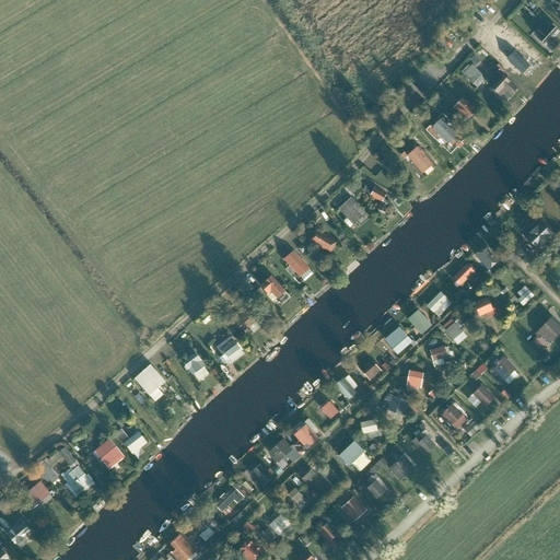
[(559,41),(559,35),(544,21),(535,31),(553,48),(559,41)]
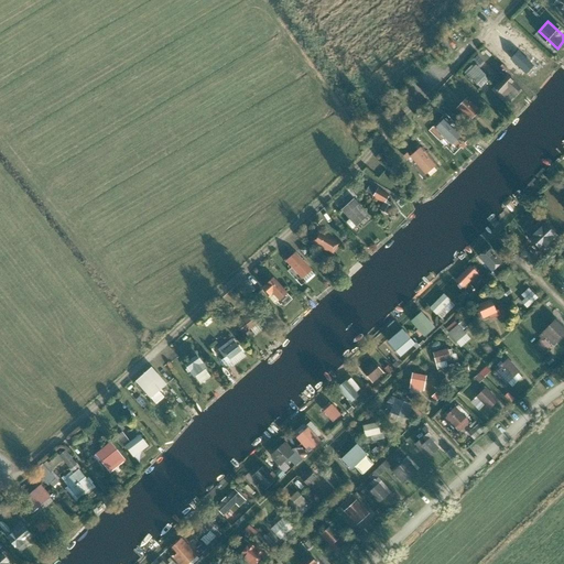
[(530,54),(527,51),(514,64),(525,74),(538,61),(530,54)]
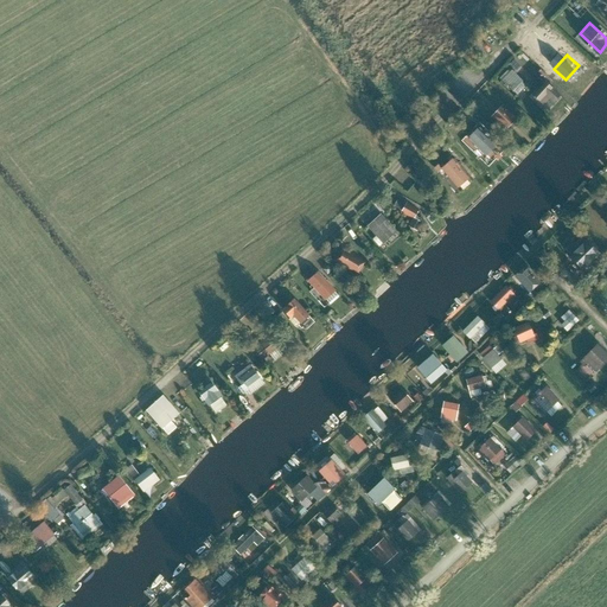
[(529,80),(511,63),(499,75),(517,93),(529,80)]
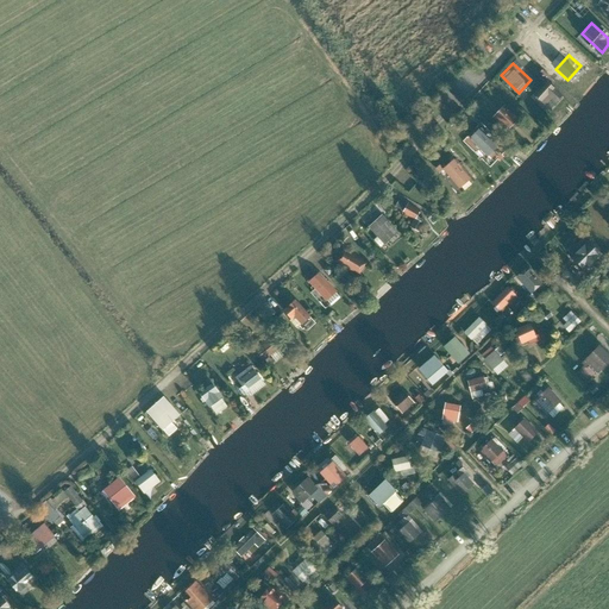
[(560,89),(546,75),(534,87),(548,101),(560,89)]
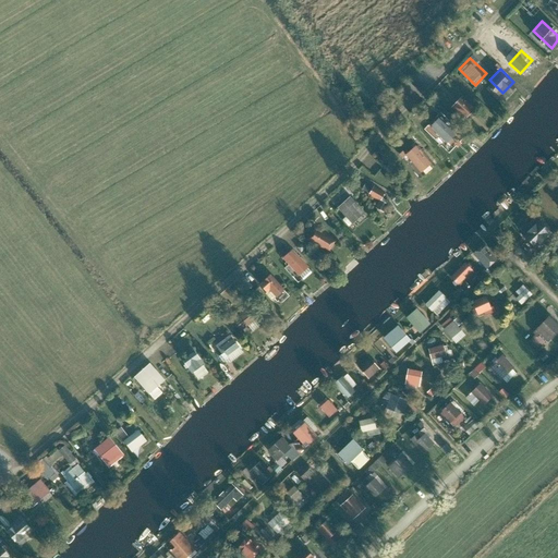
[(478,108),(464,94),(452,106),(466,120),(478,108)]
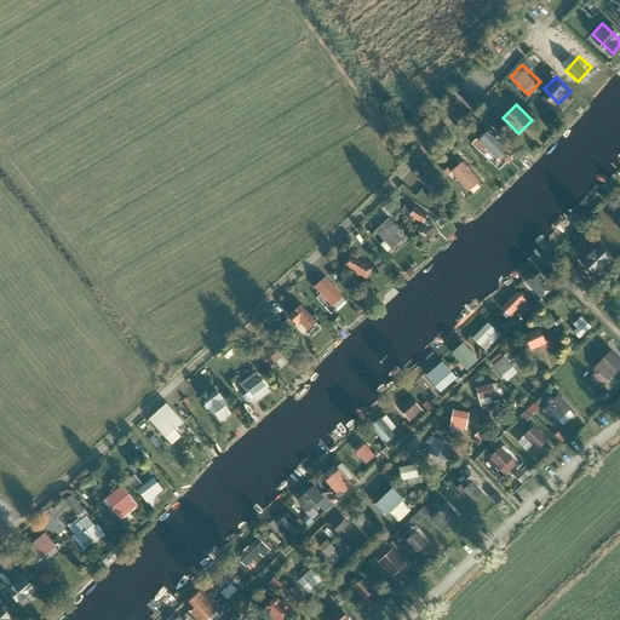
[(518,148),(492,122),(472,142),(499,167),(518,148)]
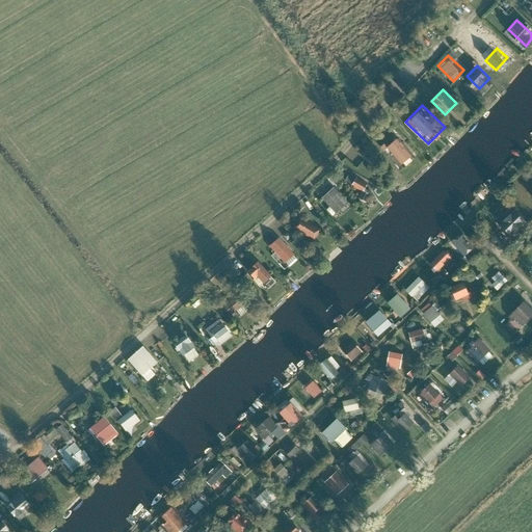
[(415,155),(400,134),(388,143),(403,164),(415,155)]
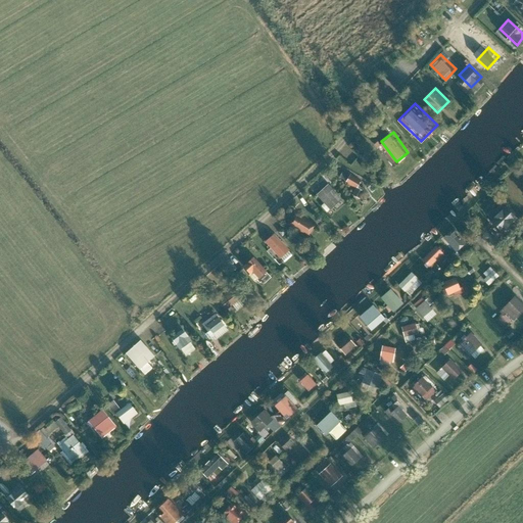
[(362,180),(351,171),(343,181),(352,190),(362,180)]
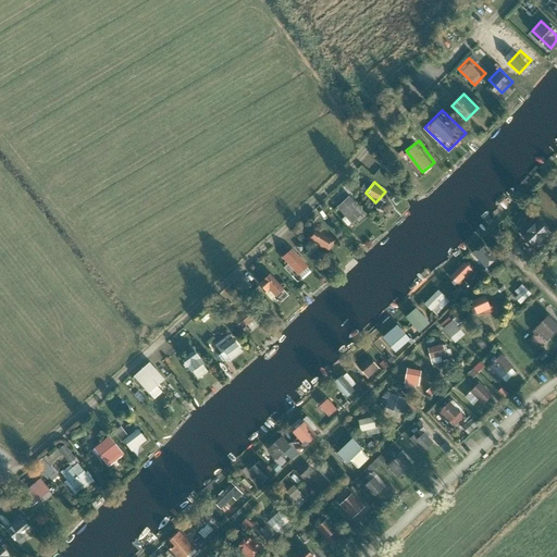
[(367,213),(349,193),(336,203),(354,224),(367,213)]
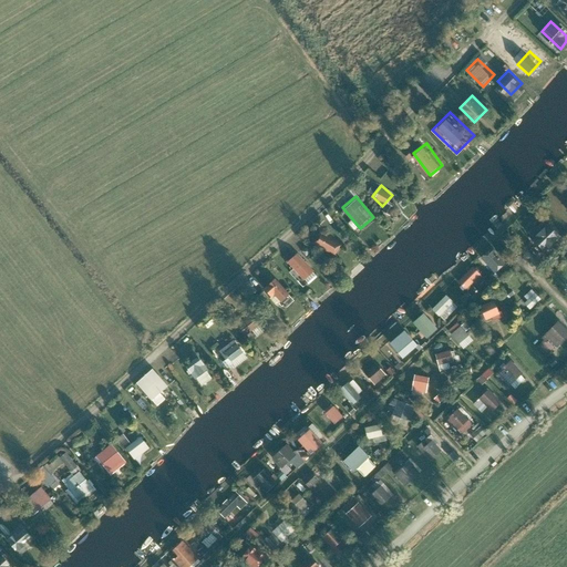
[(542,240),(538,244),(545,250),(555,239),(545,229),(538,236),(542,240)]
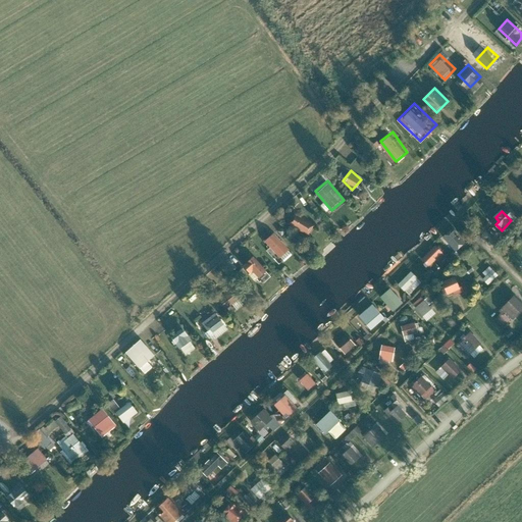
[(312,231),(299,213),(286,221),(300,241),(312,231)]
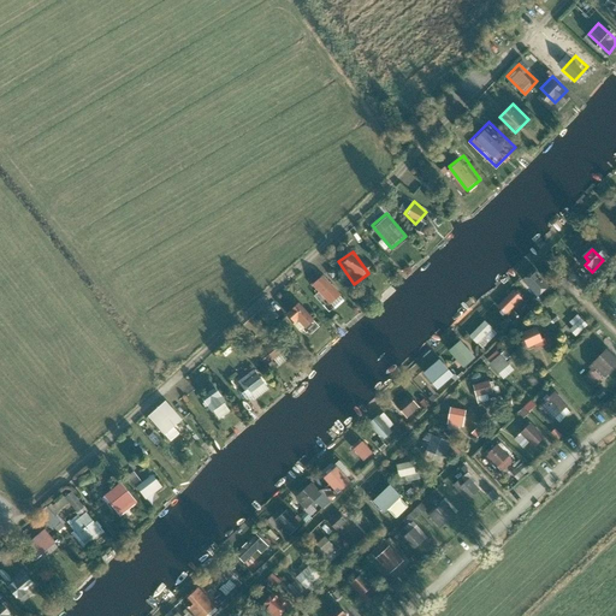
[(343,294),(324,272),(312,283),(318,289),(313,294),(327,308),(343,294)]
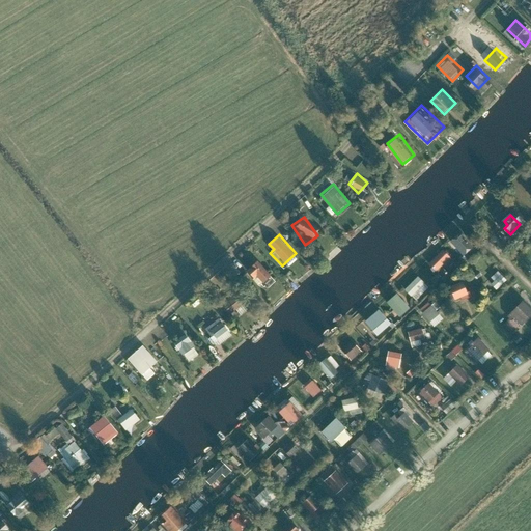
[(459,234),(453,241),(456,243),(454,245),(463,254),(471,247),(459,234)]
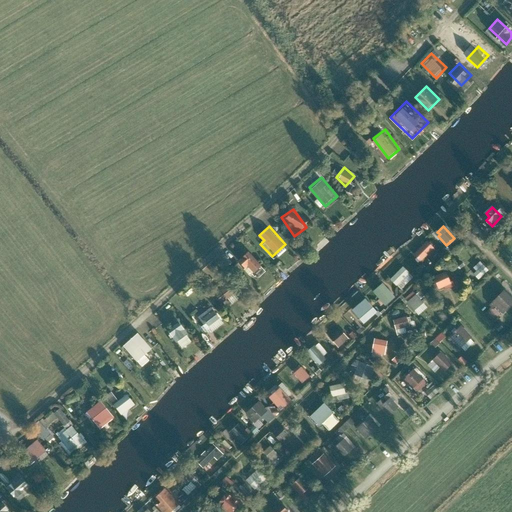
[(425,242),(412,255),(418,261),(431,248),(425,242)]
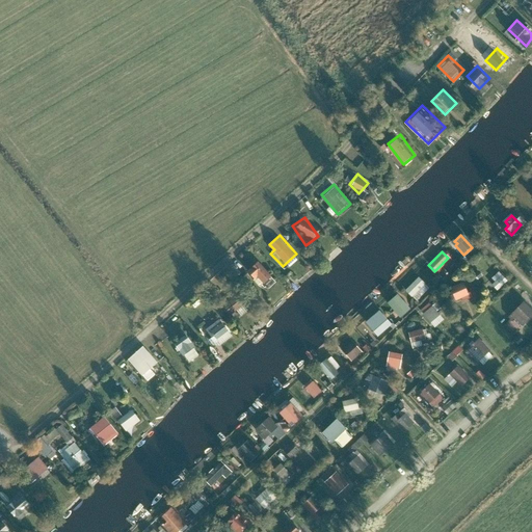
[(273,277),(258,263),(247,273),(264,288),(273,277)]
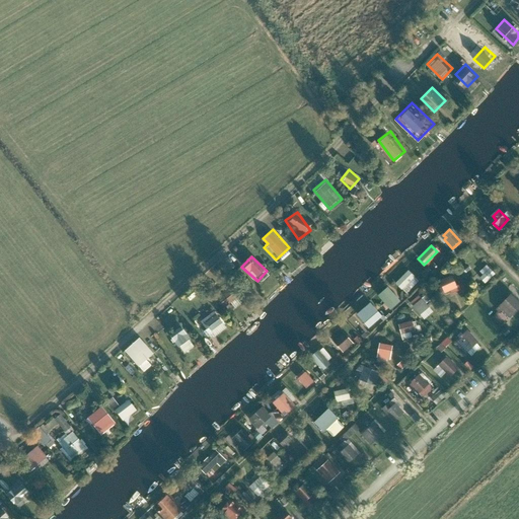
[(484,275),(480,278),(485,283),(494,274),(486,266),(479,271),(483,274),(484,275)]
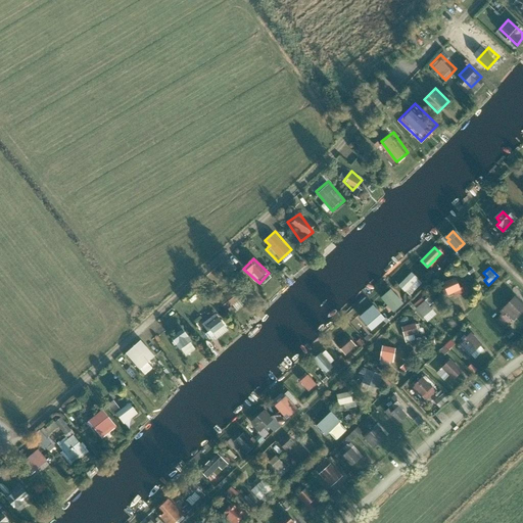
[(411,274),(398,286),(408,295),(413,290),(411,288),(413,286),(411,284),(416,279),(411,274)]
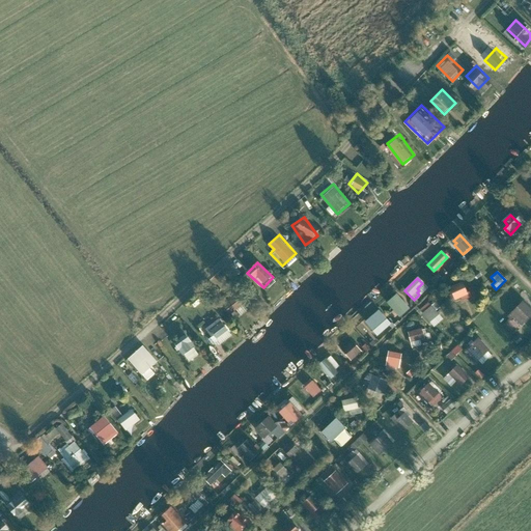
[(452,294),(448,295),(450,299),(454,298),(454,299),(459,297),(462,301),(471,296),(469,291),(467,292),(462,283),(450,288),(452,294)]
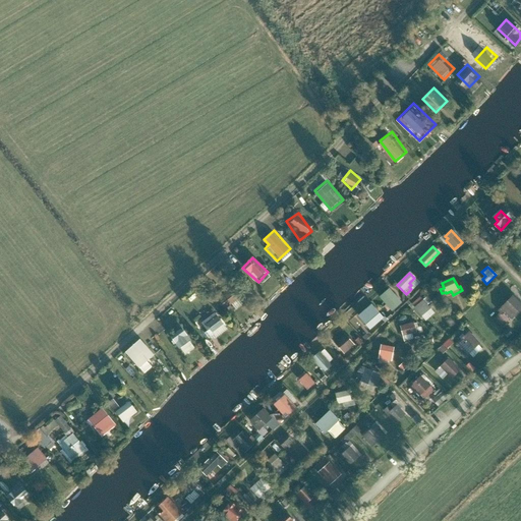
[(242,300),(229,285),(216,297),(229,311),(242,300)]
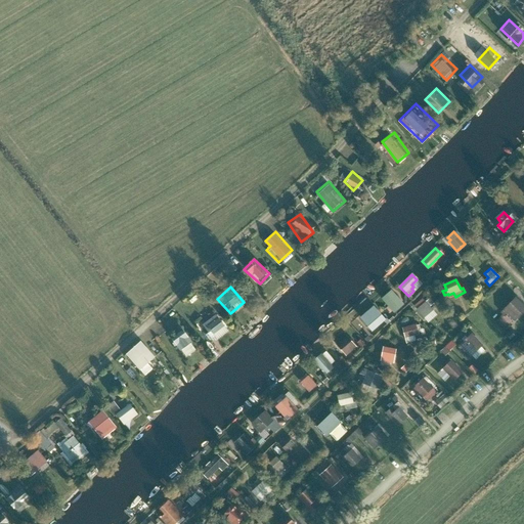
[(392,292),(384,299),(393,310),(401,303),(392,292)]
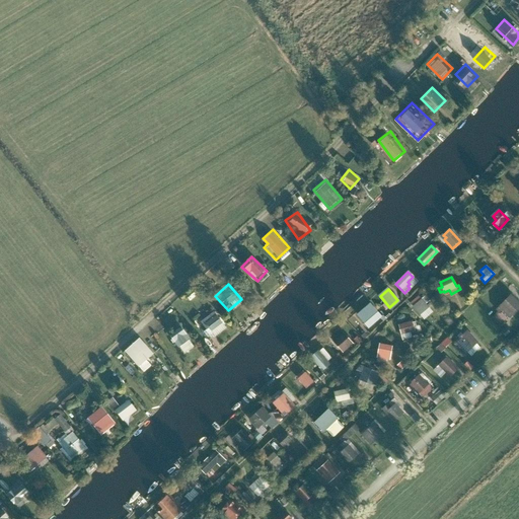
[(419,296),(411,303),(419,312),(423,308),(425,310),(428,307),(425,303),(429,300),(426,296),(422,299),(419,296)]
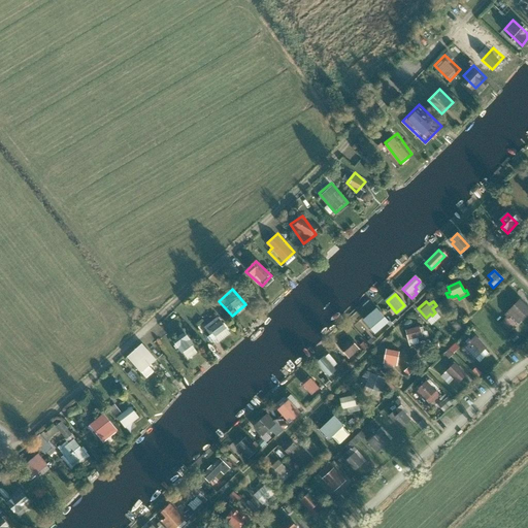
[(527,309),(519,301),(505,315),(509,318),(516,324),(520,320),(527,311),(527,309)]
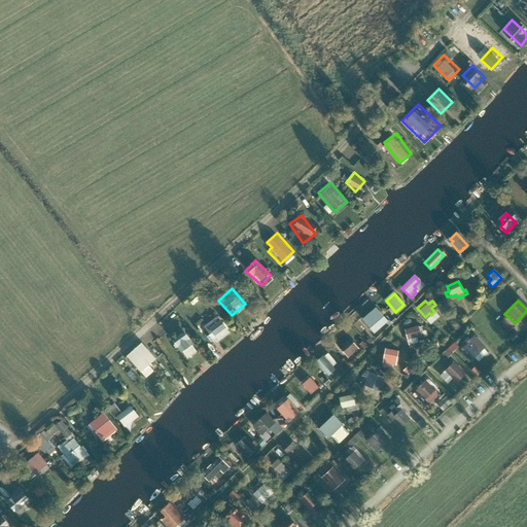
[(375,308),(362,319),(374,331),(386,321),(375,308)]
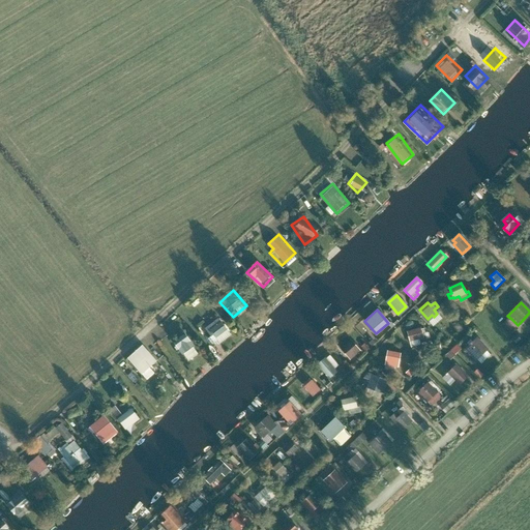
[(221,312),(201,324),(214,345),(234,333),(221,312)]
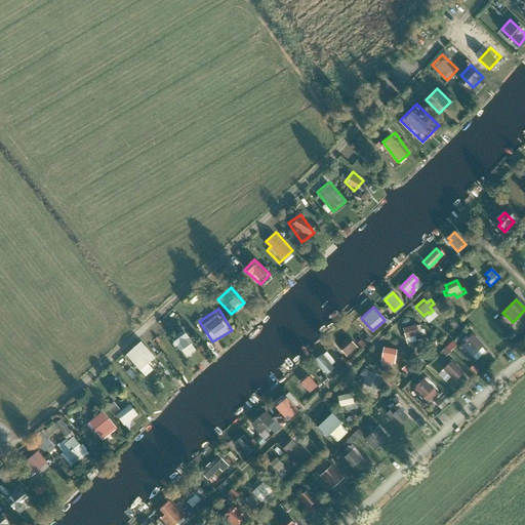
[(414,326),(402,329),(406,344),(414,341),(412,335),(419,333),(420,335),(423,334),(421,329),(418,330),(417,326),(415,327),(414,326)]
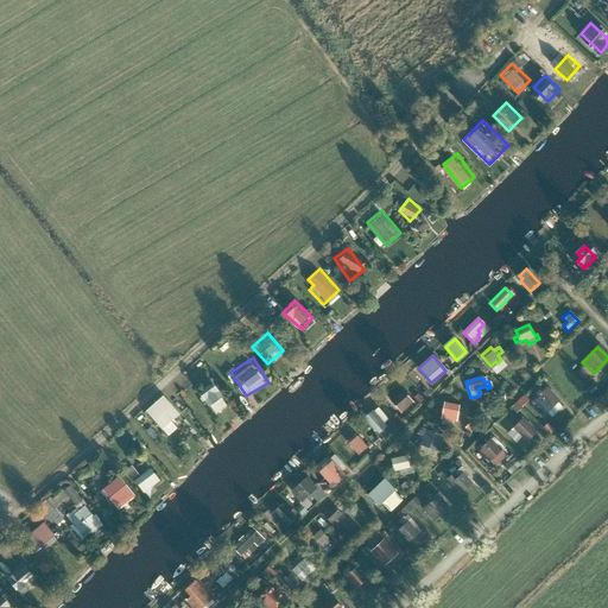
[(217,380),(198,392),(215,419),(234,407),(217,380)]
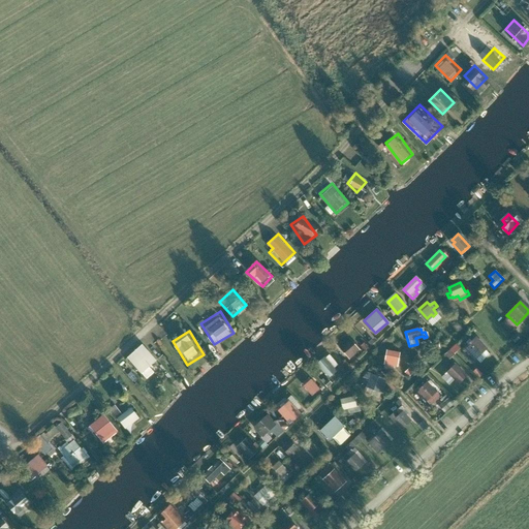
[(468,344),(465,347),(473,356),(474,356),(479,363),(489,353),(484,347),(475,338),(472,341),(469,339),(466,342),(468,344)]
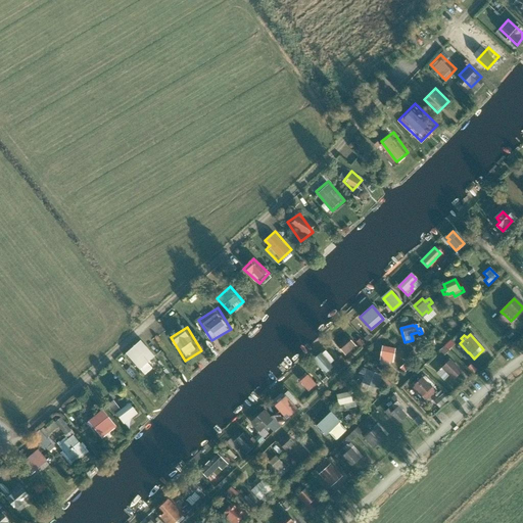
[(346,335),(336,344),(345,354),(354,345),(346,335)]
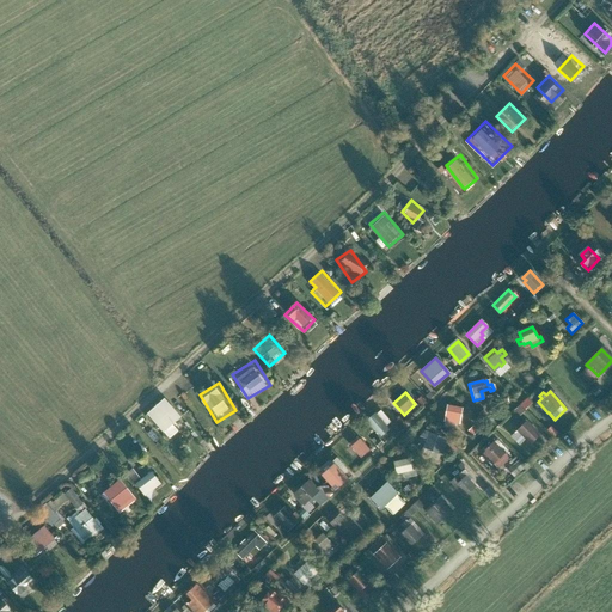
[(528,393),(522,401),(528,405),(534,398),(528,393)]
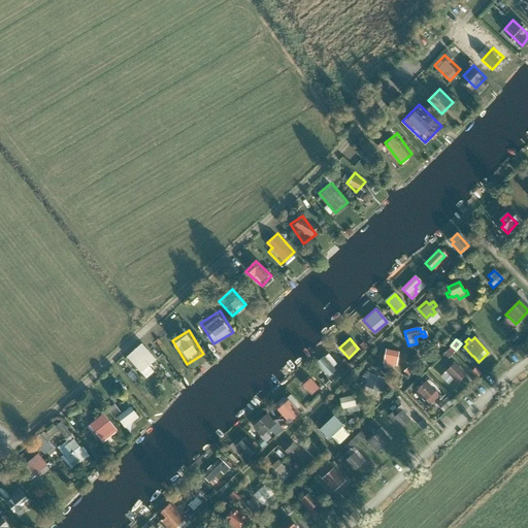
[(155,356),(141,340),(126,355),(145,376),(154,369),(149,362),(155,356)]
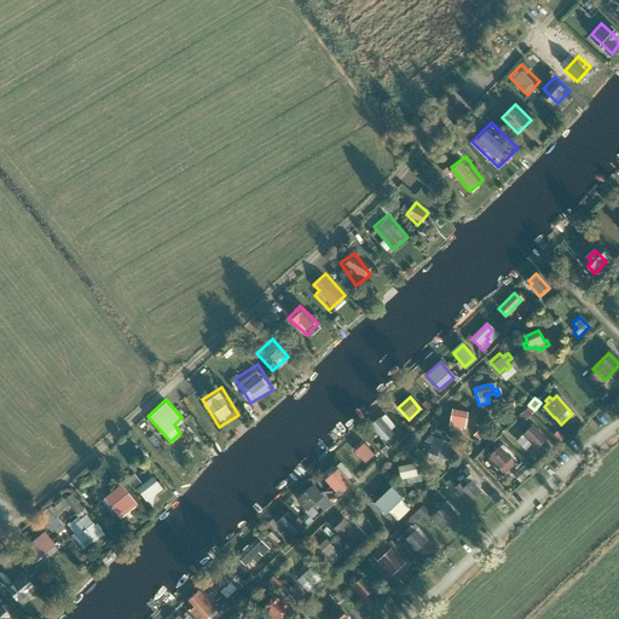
[(449,421),(447,427),(458,428),(463,429),(466,414),(453,412),(451,411),(449,421)]
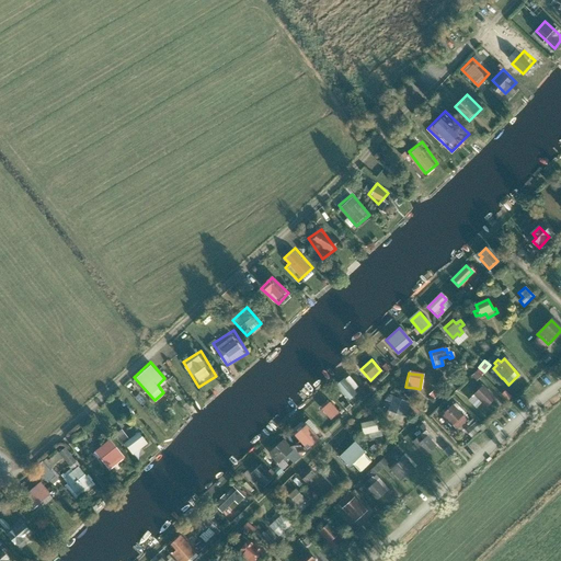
[(342,380),(334,387),(347,401),(355,395),(352,391),(343,381),(342,380)]
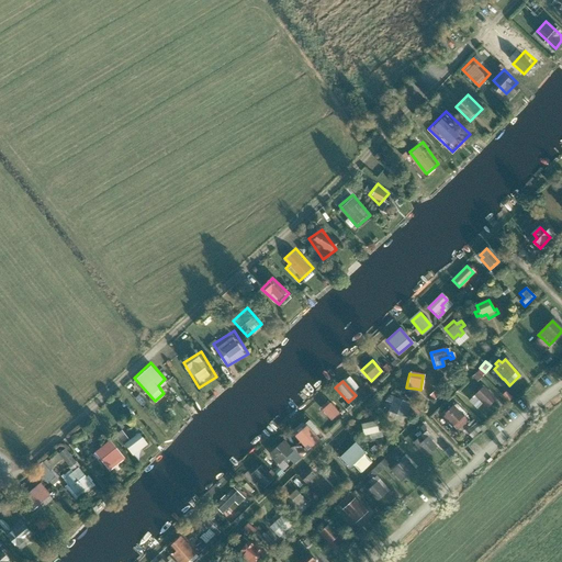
[(483,386),(475,394),(483,402),(487,407),(496,398),(483,386)]
